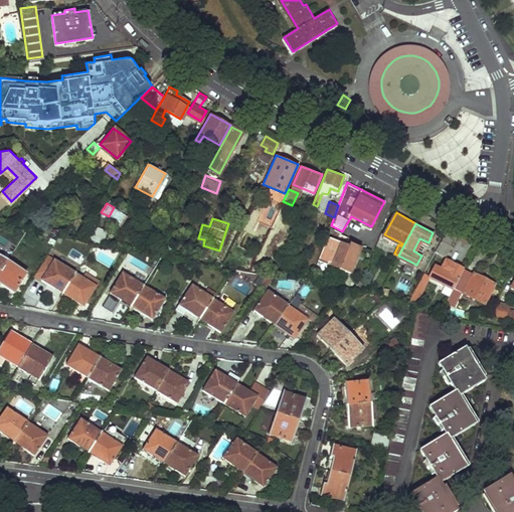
[(458,228),(449,224),(437,249),(447,254),(454,242),(452,241),(458,228)]
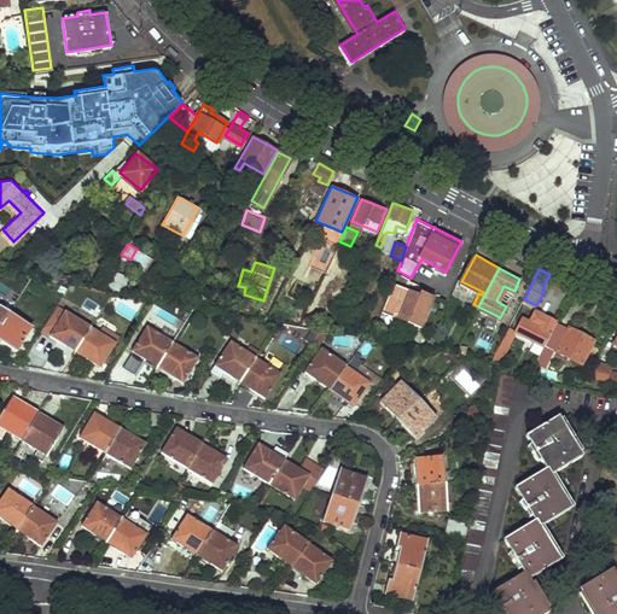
[(419,292),(393,281),(382,309),(395,314),(395,311),(409,317),(408,321),(421,326),(434,294),(420,290),(419,292)]
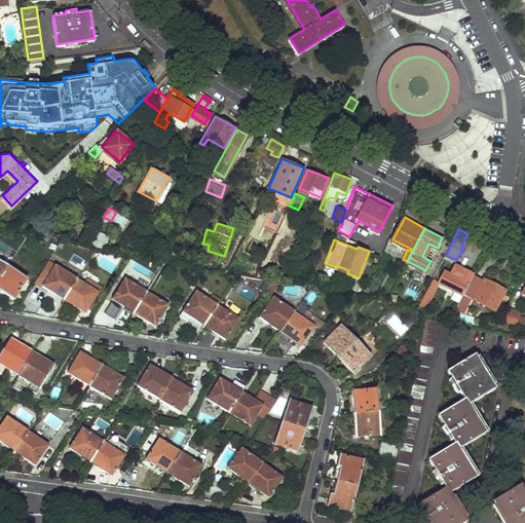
[(112,250),(105,248),(104,254),(110,256),(112,250)]
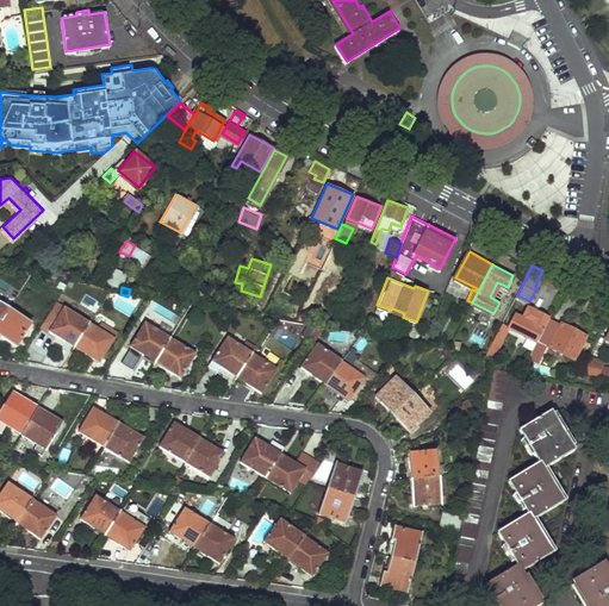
[(0,320),(10,305),(0,299),(0,320)]
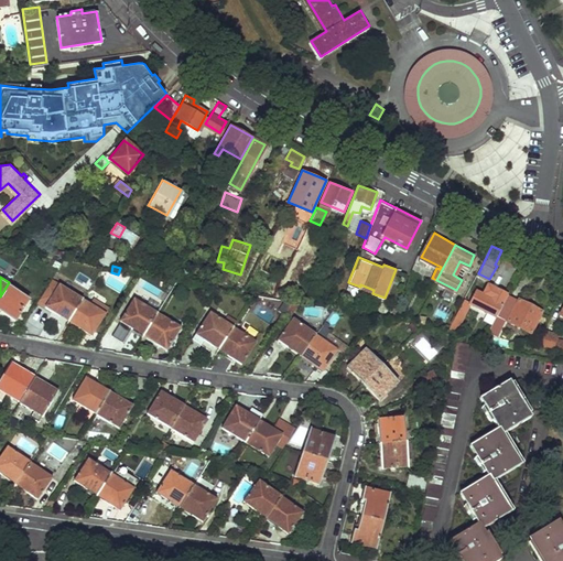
[(84,295),(53,277),(38,301),(69,320),(84,295)]
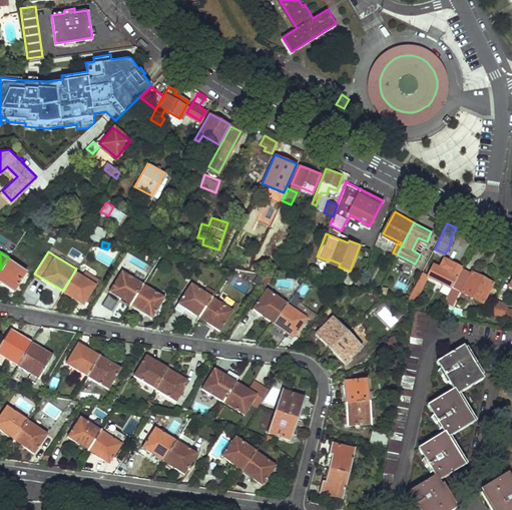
[(441,265),(433,261),(427,273),(428,274),(452,286),(457,276),(462,266),(445,256),(441,265)]
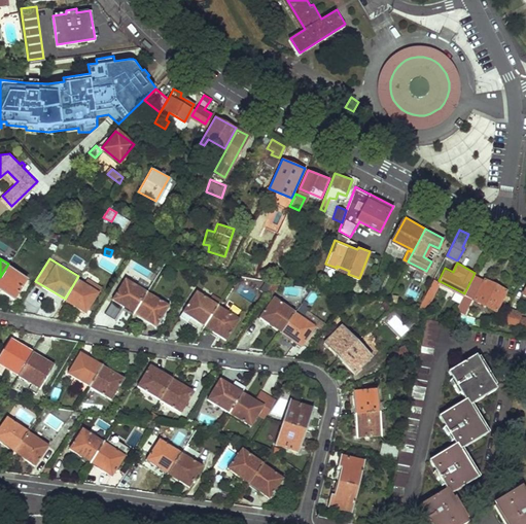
[(29,277),(8,264),(0,277),(0,288),(15,299),(29,277)]
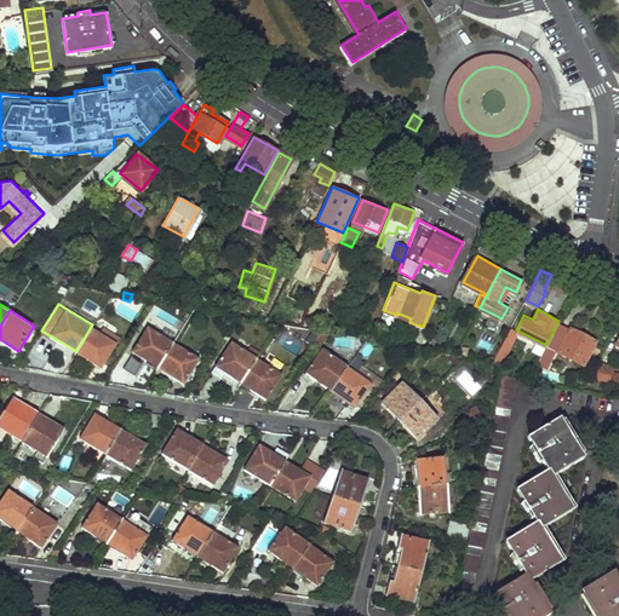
[(395,317),(410,323),(410,322),(411,318),(396,312),(396,315),(395,317)]
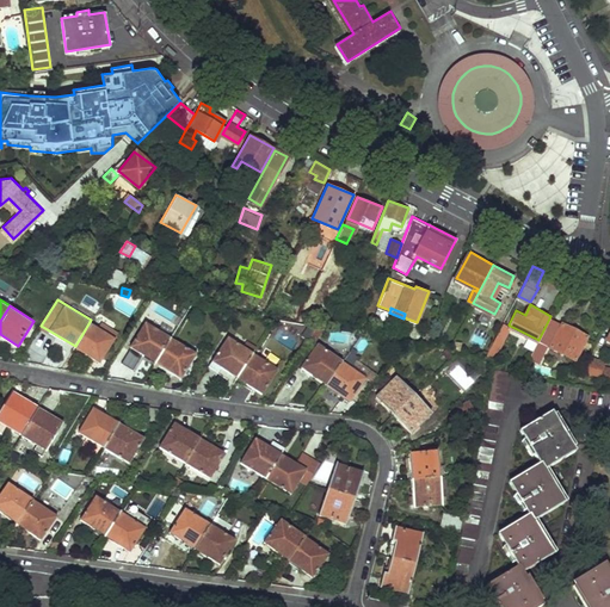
[(99,324),(91,320),(75,346),(100,363),(121,330),(103,320),(99,324)]
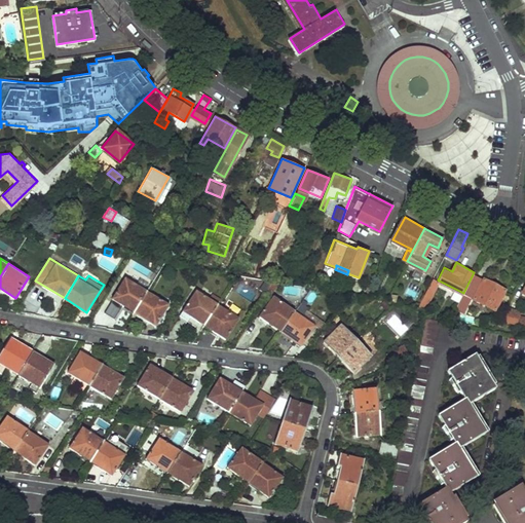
[(148,289),(126,275),(112,297),(135,311),(148,289)]
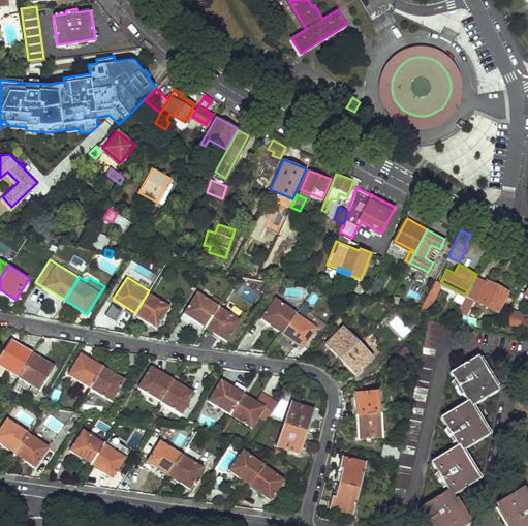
[(421,297),(426,282),(412,278),(407,291),(421,297)]
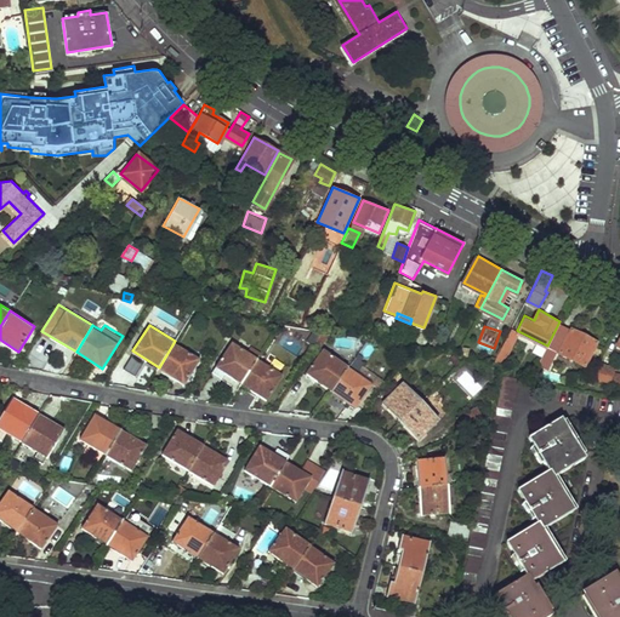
[(597,341),(572,327),(559,352),(585,365),(597,341)]
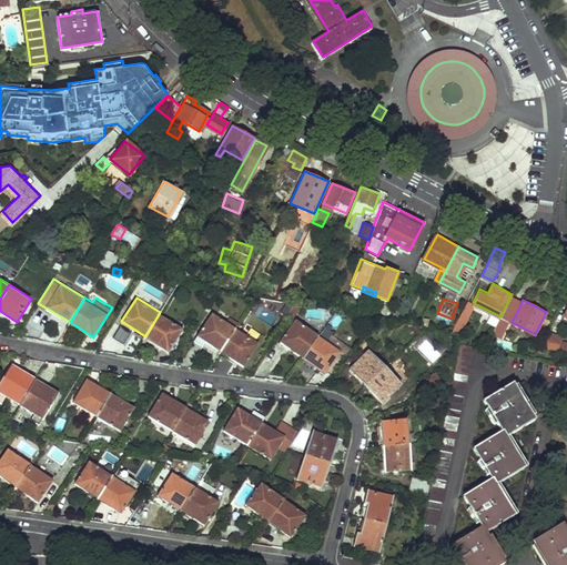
[(473,302),(468,301),(453,331),(458,332),(474,303),(473,302)]
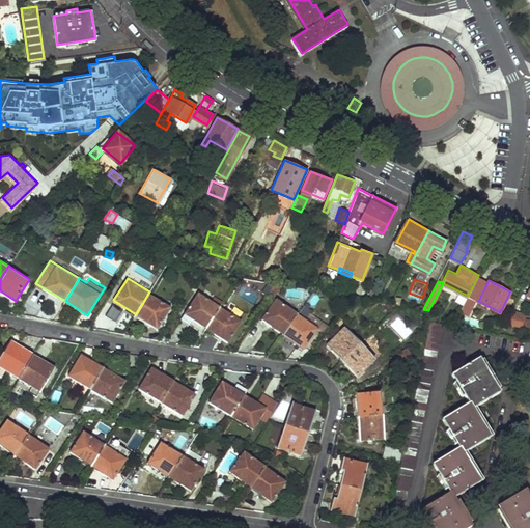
[(283,283),(276,282),(269,293),(274,296),(283,283)]
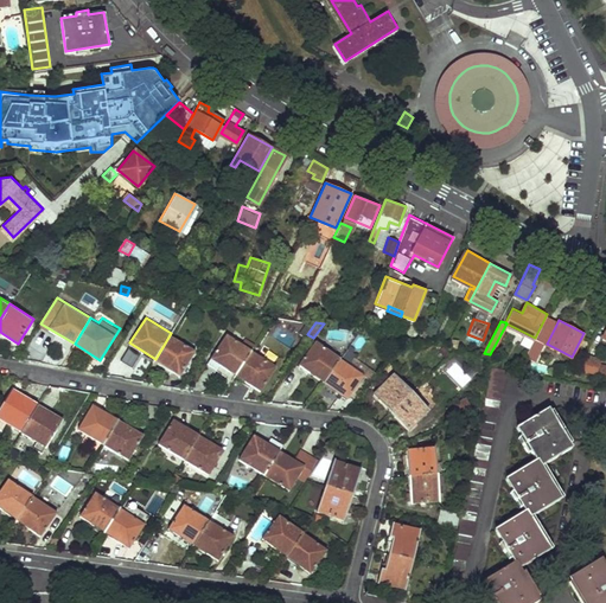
[(549,329),(541,326),(535,338),(527,352),(536,357),(549,329)]
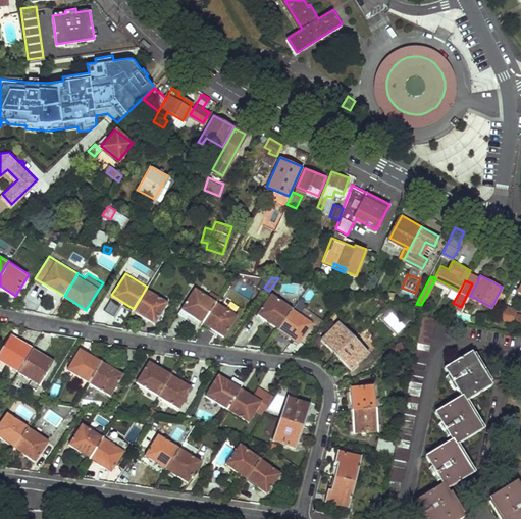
[(208,294),(196,286),(181,307),(203,321),(217,300),(221,295),(212,289),(208,294)]
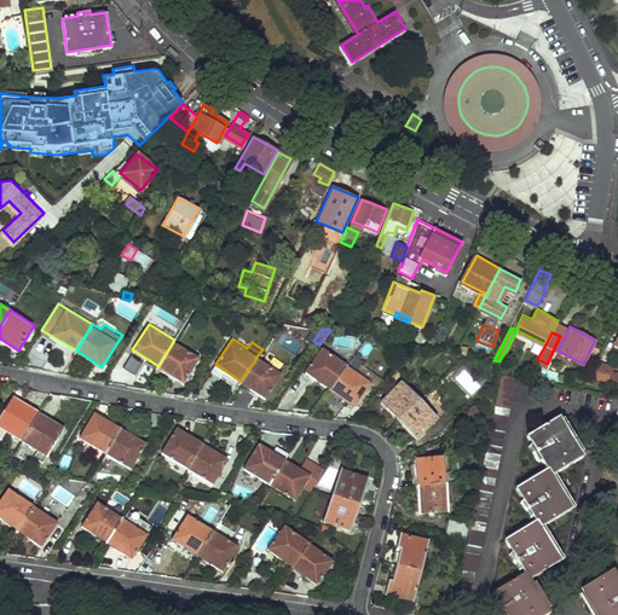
[(201,357),(174,340),(159,366),(185,382),(201,357)]
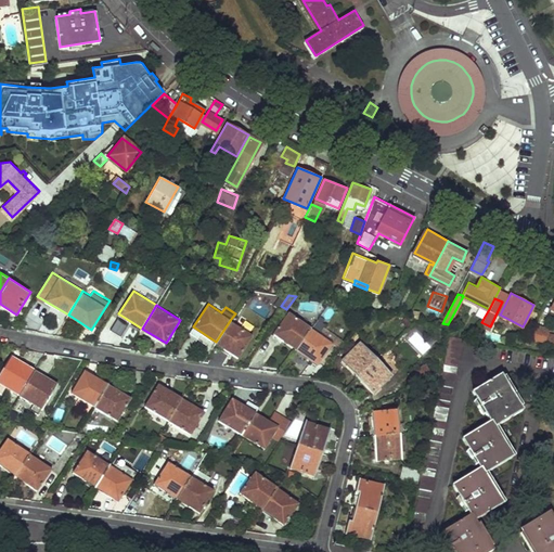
[(310,326),(287,310),(272,333),(292,346),(295,343),(297,345),(310,326)]
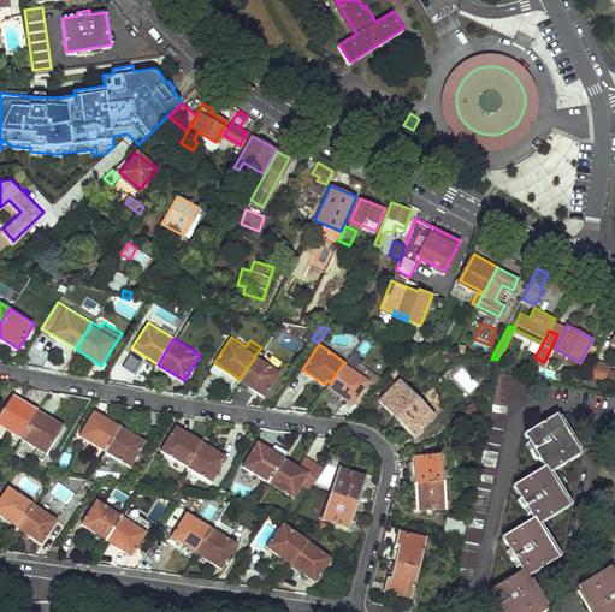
[(283,370),(256,354),(240,379),(266,396),(283,370)]
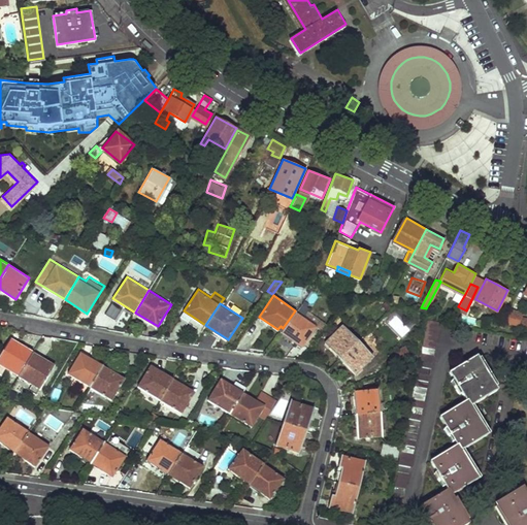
[(522,309),(513,306),(506,319),(526,323),(526,316),(520,315),(522,309)]
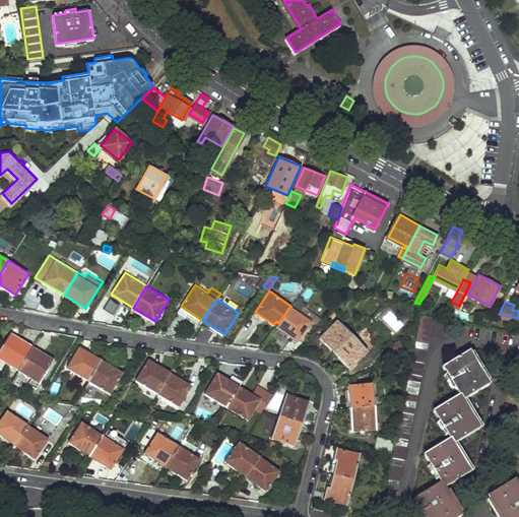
[(389,304),(380,311),(395,330),(404,323),(389,304)]
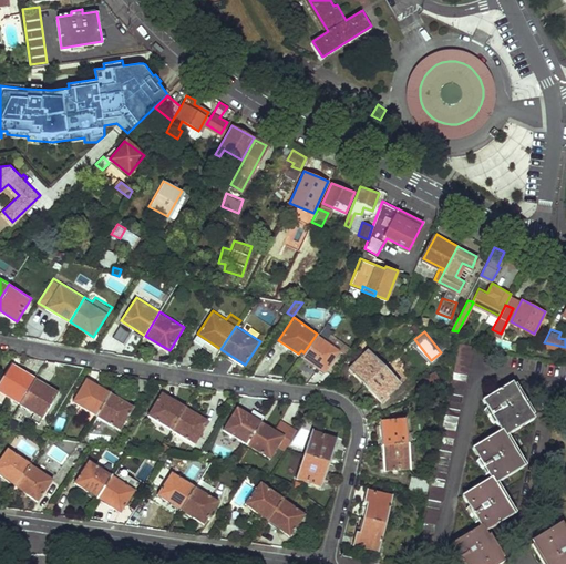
[(341,349),(317,334),(304,352),(296,362),(306,369),(316,370),(318,368),(325,371),(341,349)]
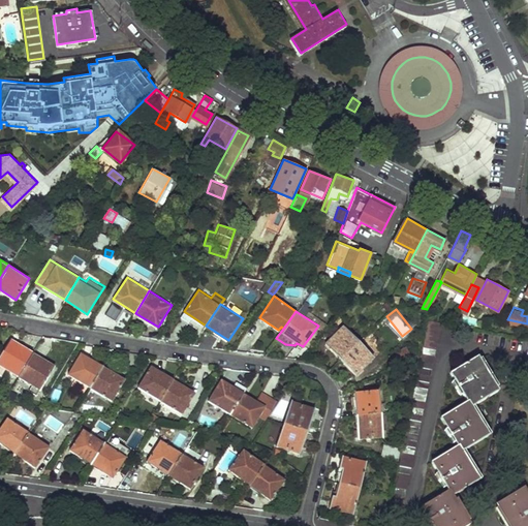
[(442,320),(428,317),(422,351),(409,410),(401,447),(399,460),(394,485),(407,488),(442,320)]
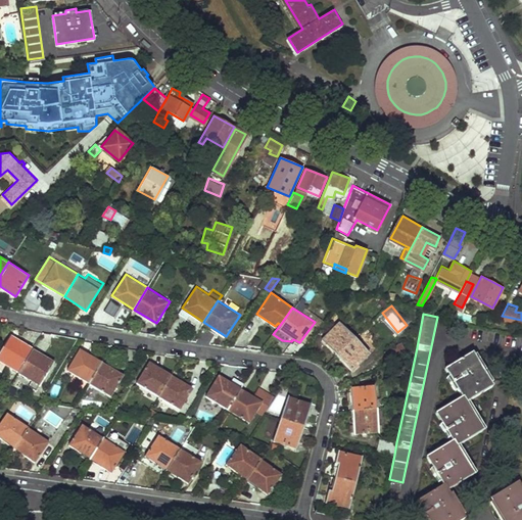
[(356,336),(340,321),(322,338),(337,353),(356,336)]
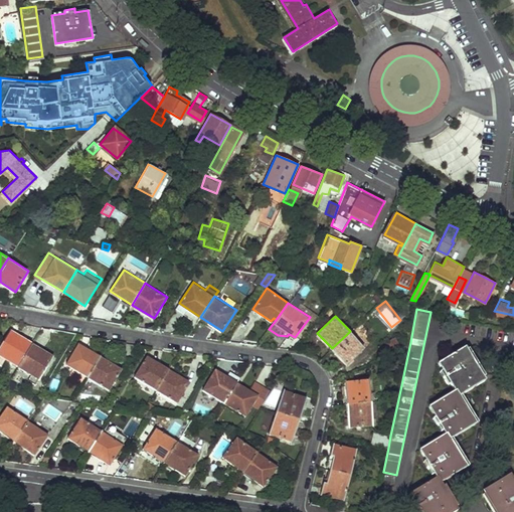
[(31,342),(10,329),(0,345),(0,361),(1,362),(5,357),(17,365),(31,342)]
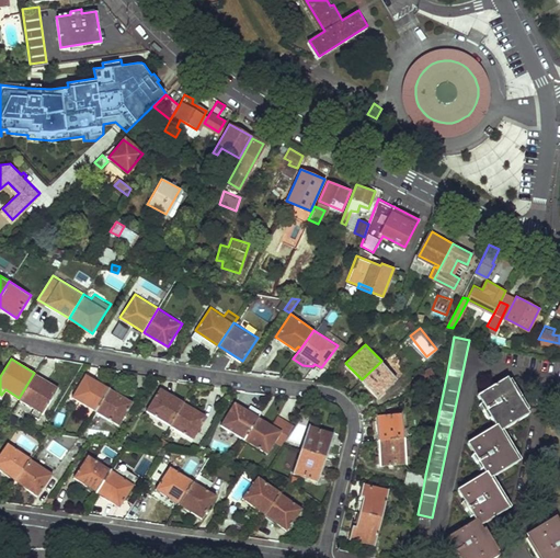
[(399,378),(381,361),(362,379),(379,397),(399,378)]
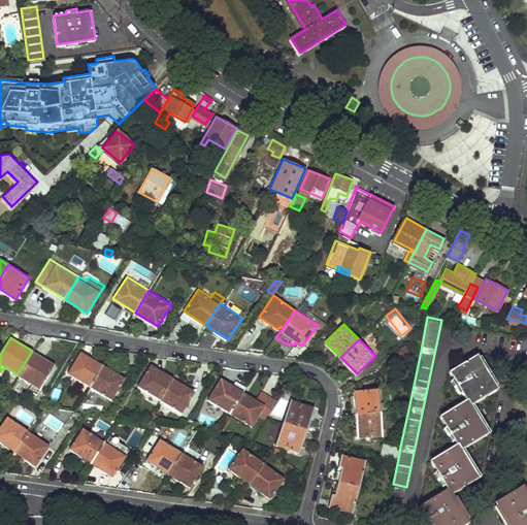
[(55,365),(32,351),(18,374),(31,383),(28,388),(35,392),(38,388),(39,389),(55,365)]
